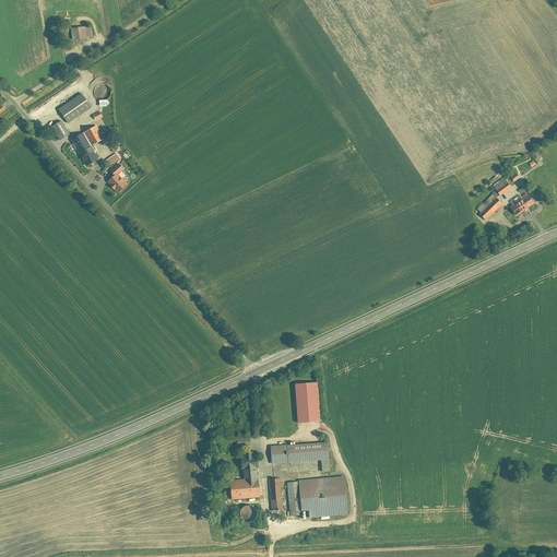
[(67,27),(69,38),(90,36),(89,24),(67,27)]
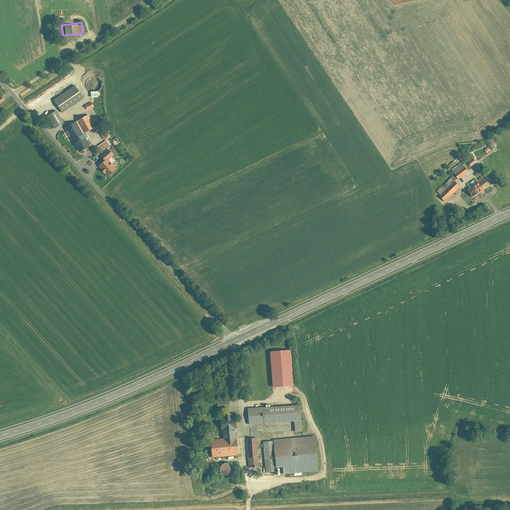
[(84,80),(84,85),(86,88),(91,90),(96,90),(99,87),(100,82),(99,78),(95,75),(91,74),(87,76),(84,80)]
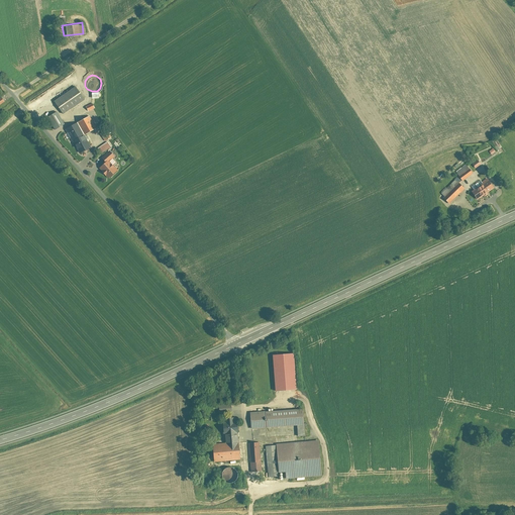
[(53,99),(62,112),(84,98),(75,84),(53,99)]
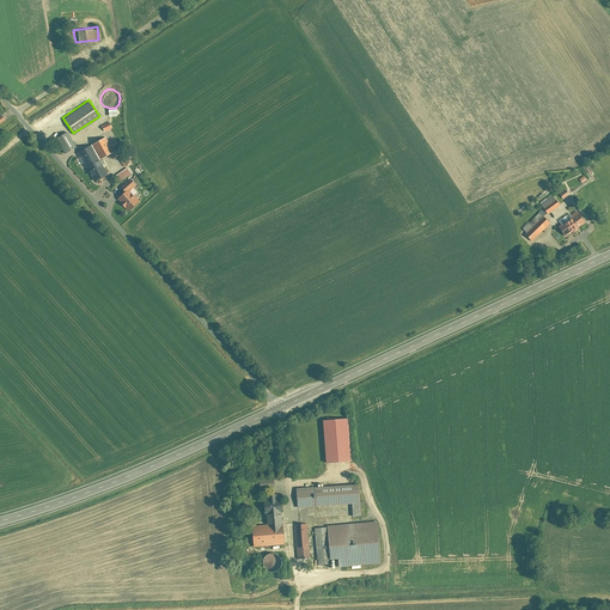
[(109,119),(101,123),(104,130),(113,126),(109,119)]
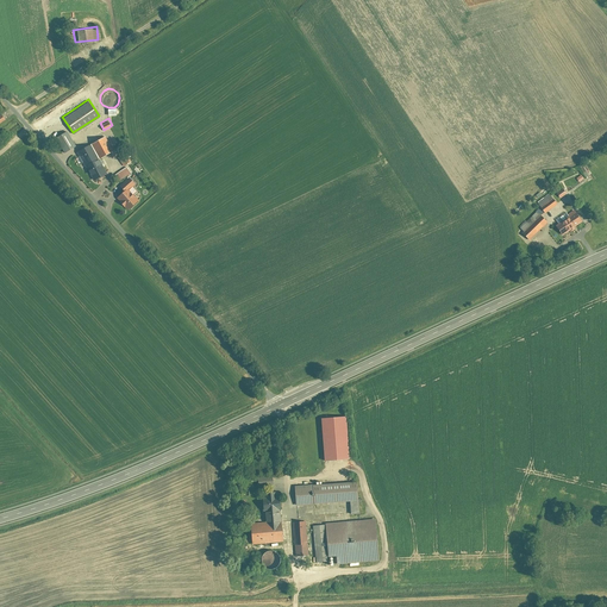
[(114,149),(107,133),(93,141),(100,155),(114,149)]
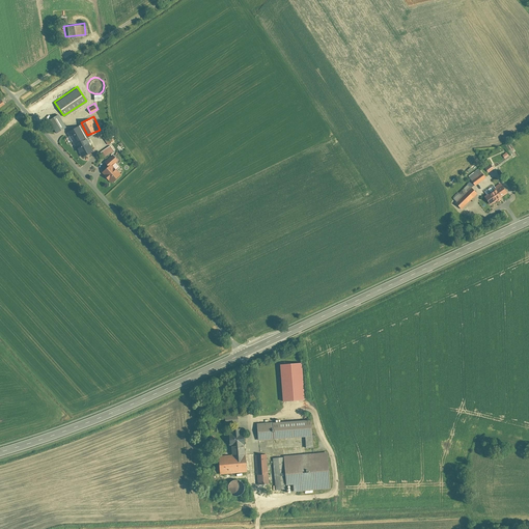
[(78,126),(66,133),(80,158),(92,151),(78,126)]
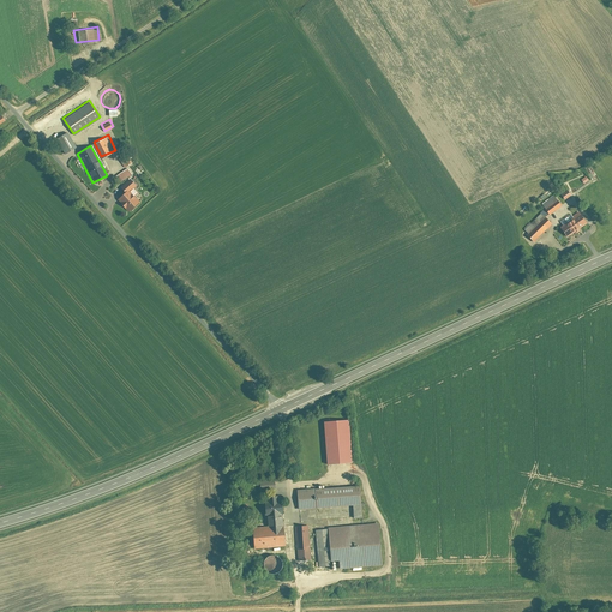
[(125,167),(112,178),(117,184),(130,173),(125,167)]
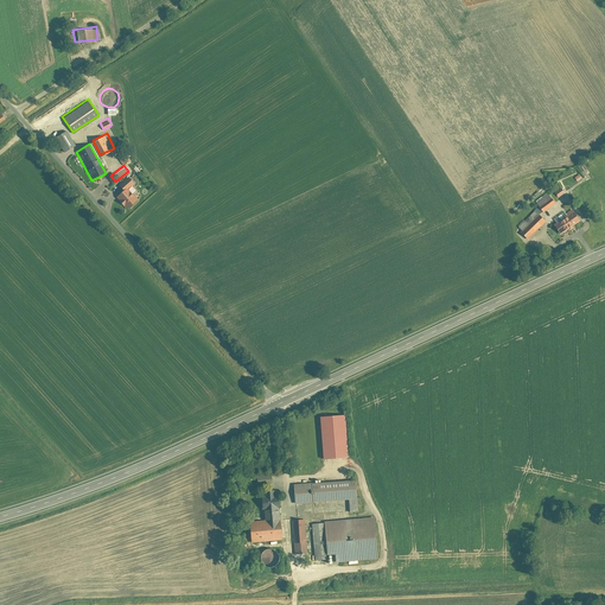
[(128,176),(119,185),(123,190),(116,197),(127,209),(139,198),(128,188),(134,182),(128,176)]
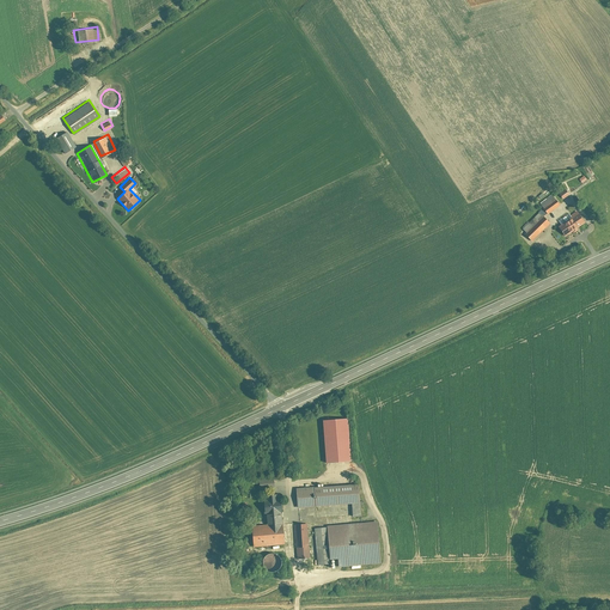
[(565,188),(559,193),(563,197),(569,193),(565,188)]
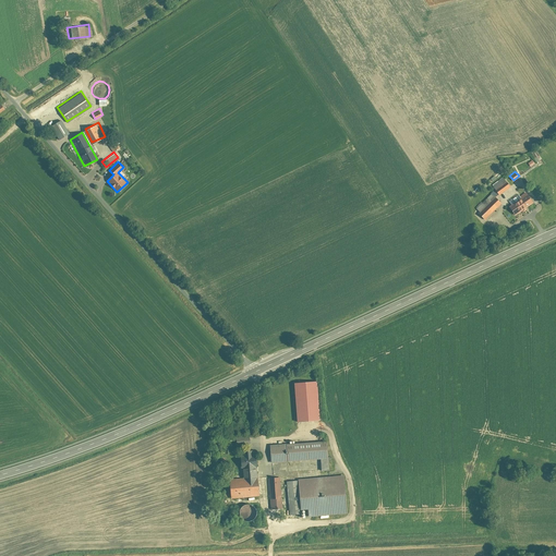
[(502,176),(492,184),(498,193),(509,184),(502,176)]
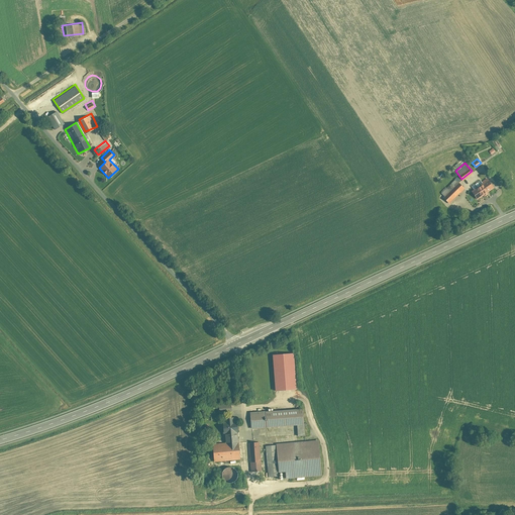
[(471,188),(477,198),(494,187),(488,178),(471,188)]
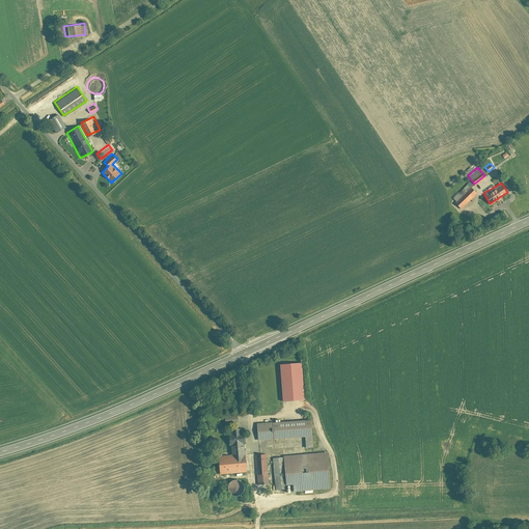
[(468,185),(452,200),(460,207),(475,192),(468,185)]
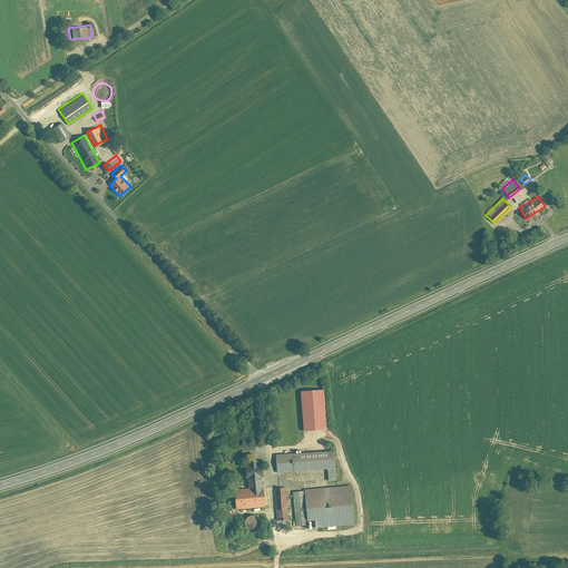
[(300,391),(302,430),(326,430),(325,390),(300,391)]
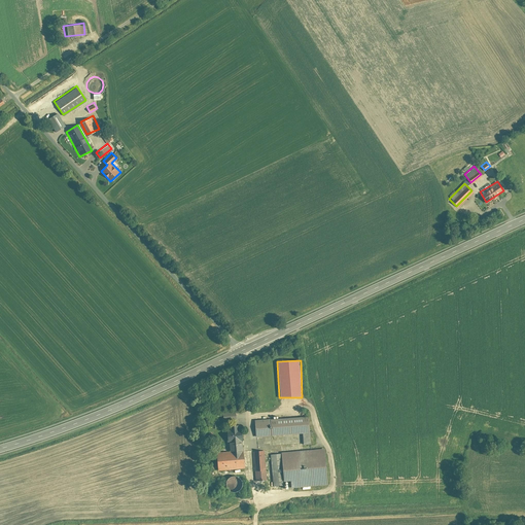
[(235,425),(235,419),(236,419),(236,410),(222,411),(223,420),(231,419),(231,425),(231,436),(230,436),(231,453),(217,453),(217,468),(245,467),(244,435),(240,435),(239,425),(235,425)]
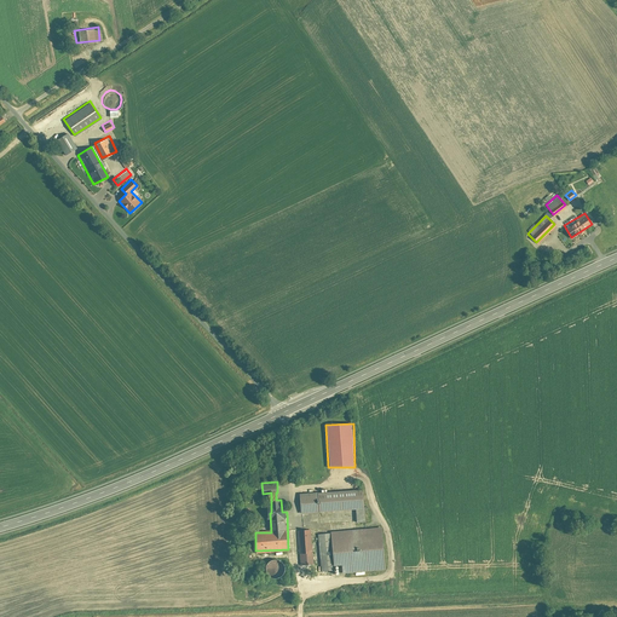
[(356,509),(356,520),(363,520),(362,490),(298,492),(299,512),(356,509)]
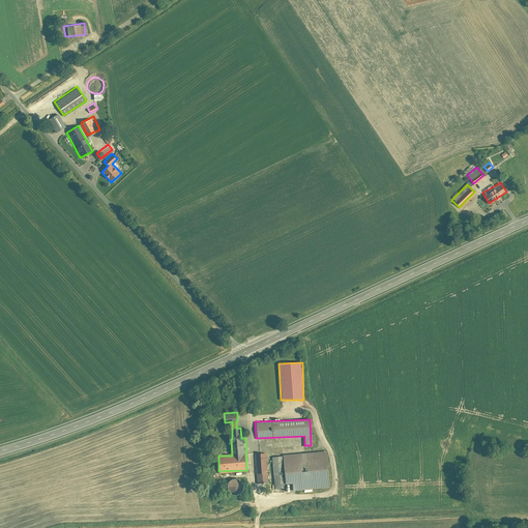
[(325,451),(283,455),(286,490),(328,487),(325,451)]
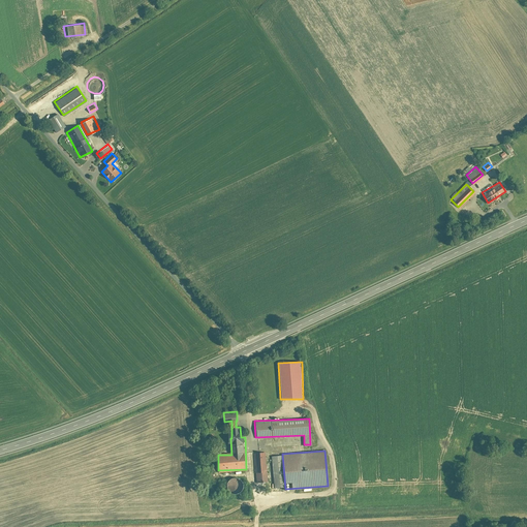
[(253,453),(255,482),(267,482),(266,453),(253,453)]
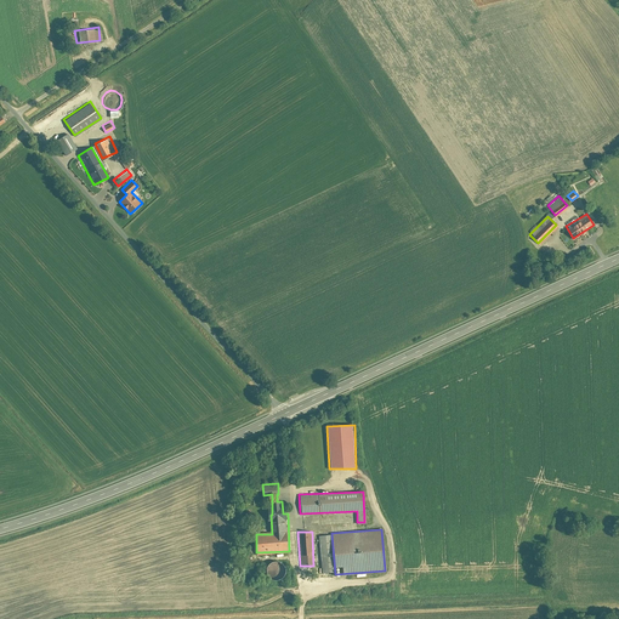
[(318,535),(319,571),(333,571),(331,535),(318,535)]
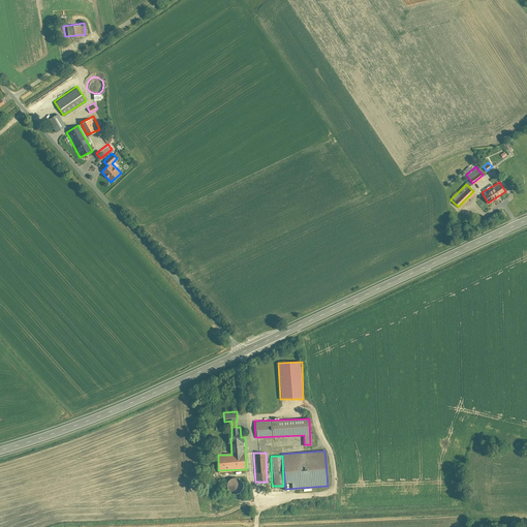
[(233,494),(236,494),(239,493),(241,492),(243,490),(243,487),(243,484),(242,482),(241,479),(238,477),(236,477),(233,477),(230,478),(228,481),(227,483),(226,486),(227,489),(228,491),(230,493),(233,494)]
